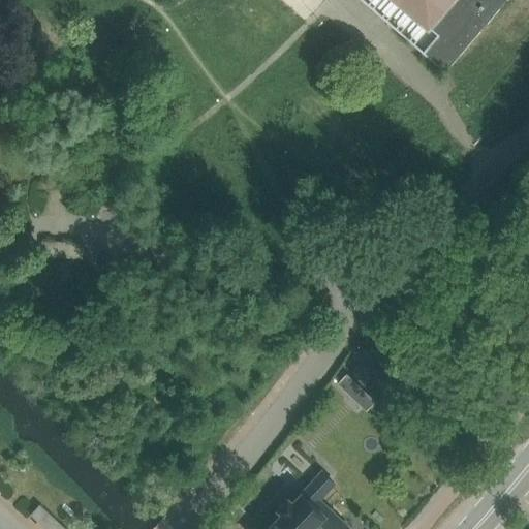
[(396,0),(431,30),(457,0),(396,0)]
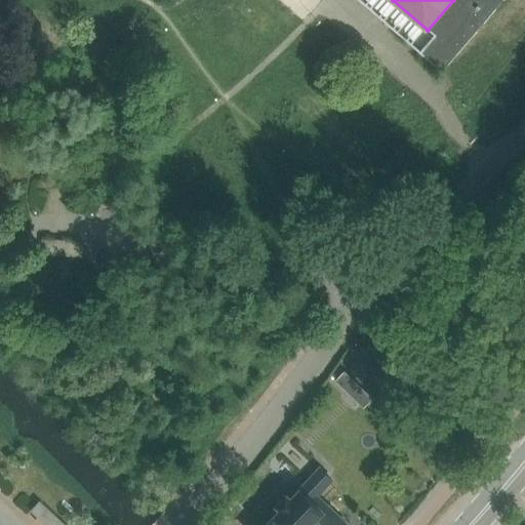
[(453,0),(428,30),(434,35),(419,51),(442,71),(501,0),(453,0)]
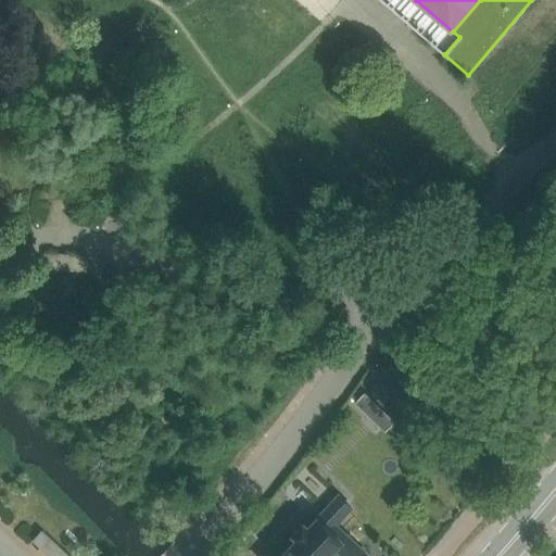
[(374,367),(373,394),(402,395),(403,367),(390,367),(374,366),(374,367)]
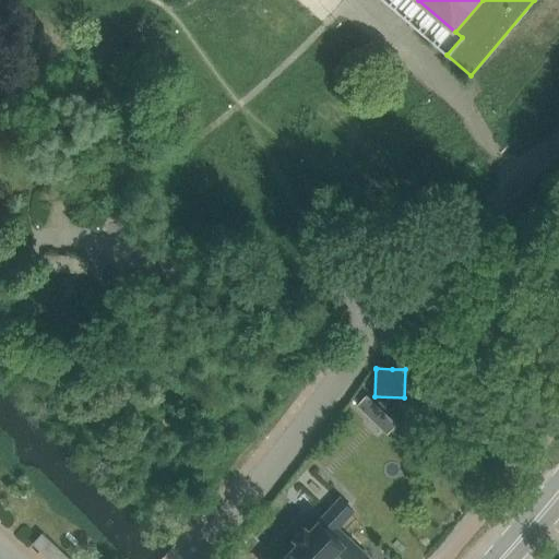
[(367,394),(357,405),(372,419),(382,409),(367,394)]
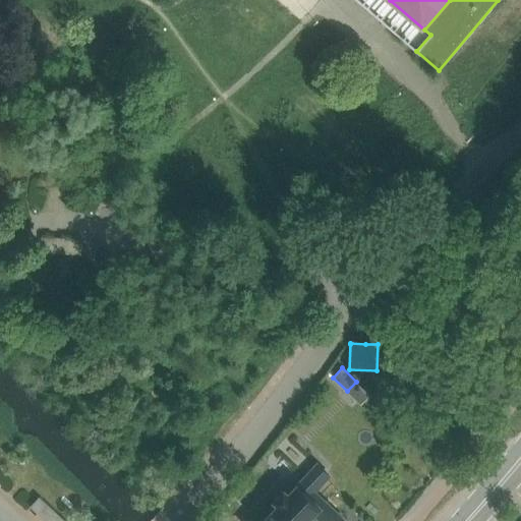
[(370,395),(356,382),(347,391),(361,404),(370,395)]
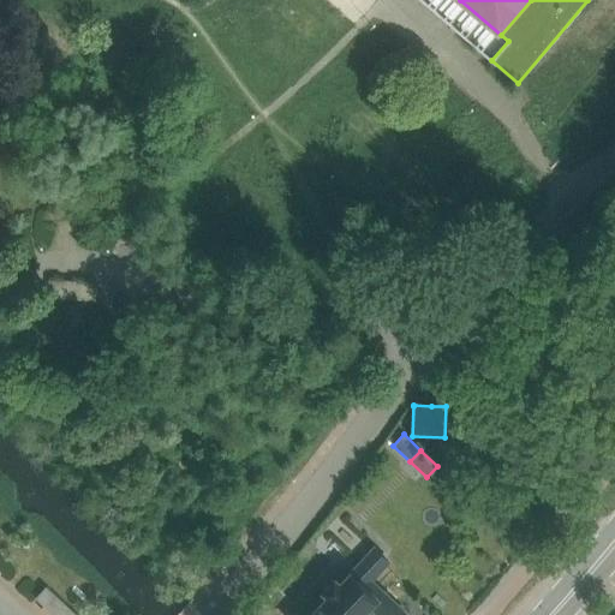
[(381,614),(404,614),(407,613),(372,579),(389,560),(376,547),(342,581),(338,578),(326,590),(330,595),(310,614),(362,614),(371,605),(381,614)]
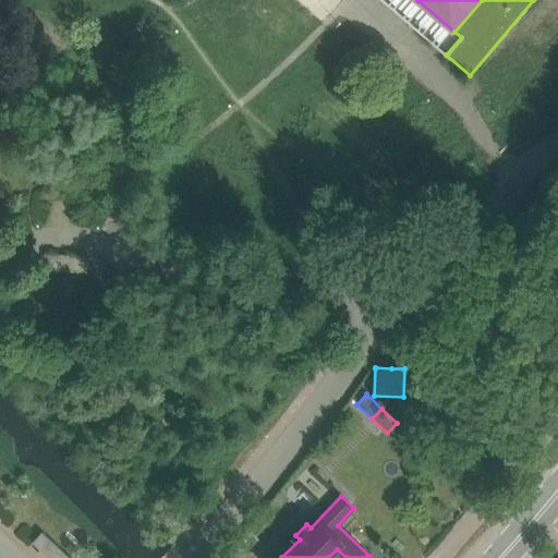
[(70,557),(43,532),(33,543),(49,557),(70,557)]
